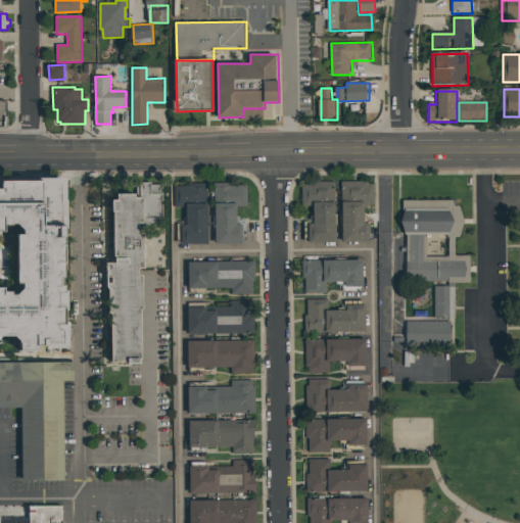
[(67,177),(69,345),(45,346),(45,350),(20,350),(20,339),(15,335),(0,335),(0,185),(4,186),(4,179),(44,178),(45,177),(67,177)]
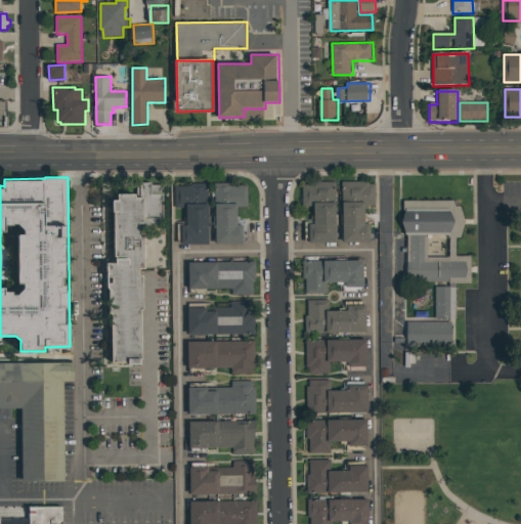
[(335,201),(336,242),(309,242),(308,223),(313,223),(313,206),(304,206),(303,184),(310,184),(310,181),(338,181),(338,201),(335,201)]
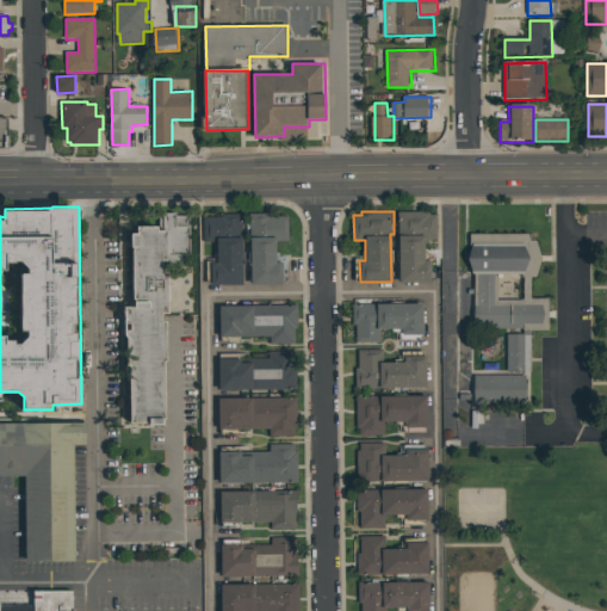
[(431,211),(431,215),(439,215),(439,239),(425,239),(425,260),(437,259),(437,281),(400,282),(400,235),(401,234),(400,211),(431,211)]
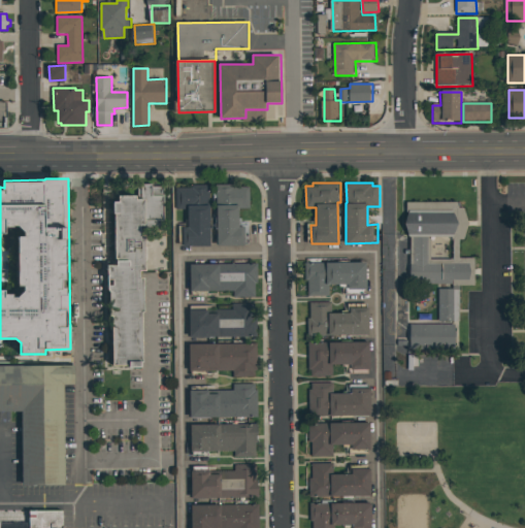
[(153,195),(165,195),(166,219),(162,219),(162,227),(144,227),(144,222),(140,222),(141,235),(146,235),(146,269),(140,270),(140,275),(144,275),(144,309),(143,309),(144,361),(142,361),(142,366),(131,366),(131,365),(115,365),(113,315),(111,315),(110,289),(109,289),(109,287),(107,288),(107,284),(112,284),(112,277),(107,277),(107,274),(109,274),(108,273),(107,273),(107,263),(116,263),(115,212),(113,212),(113,199),(120,199),(120,194),(137,194),(137,197),(143,197),(143,184),(153,184),(153,195)]
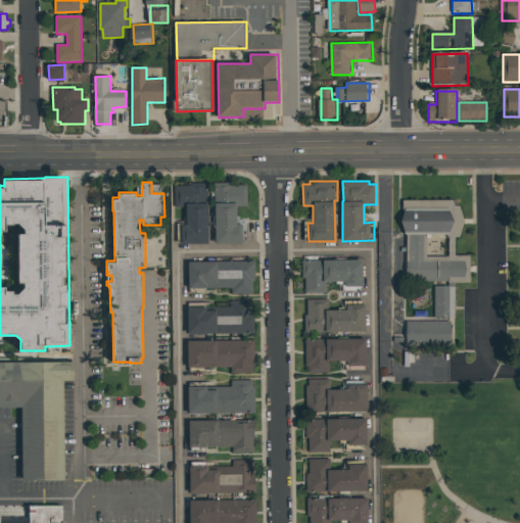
[(209,182),(209,203),(207,203),(208,242),(181,242),(181,224),(184,224),(184,207),(177,207),(176,185),(191,185),(191,182),(209,182)]
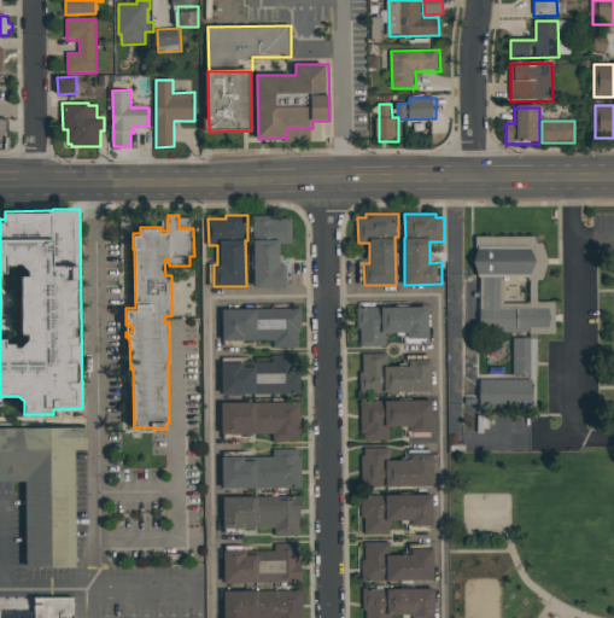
[(275,216),(275,219),(293,219),(293,244),(279,244),(280,264),(287,264),(287,286),(255,286),(253,240),(256,240),(255,216),(275,216)]
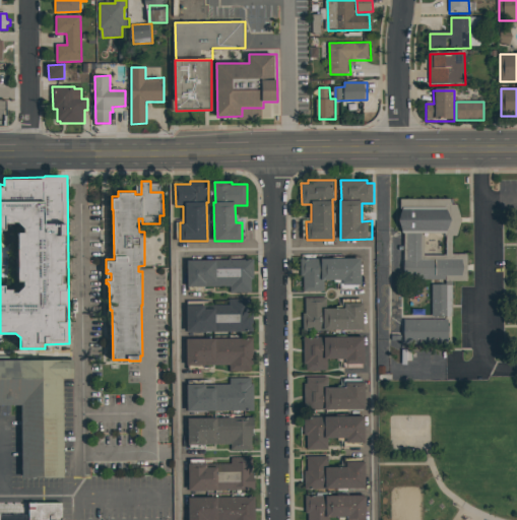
[(452,199),(452,204),(457,204),(463,219),(458,236),(453,236),(453,254),(468,254),(469,281),(405,279),(404,234),(399,233),(398,218),(400,209),(400,199),(452,199)]
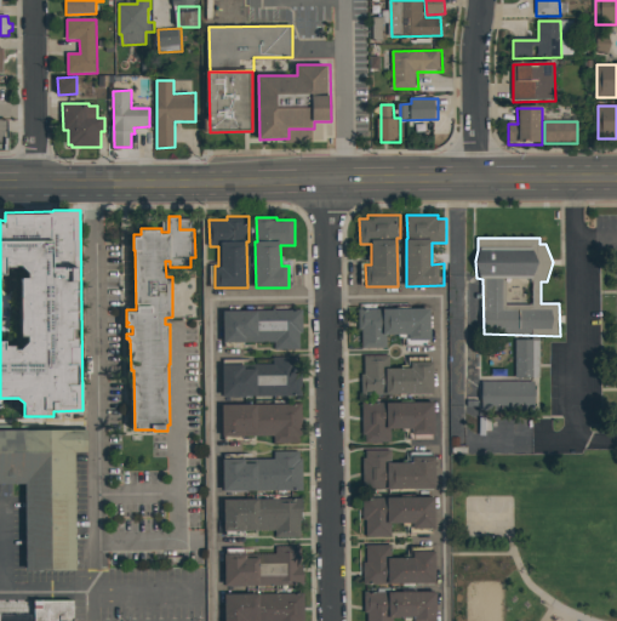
[(429,309),(430,346),(407,346),(407,334),(388,334),(388,349),(364,349),(364,331),(360,331),(360,311),(429,309)]
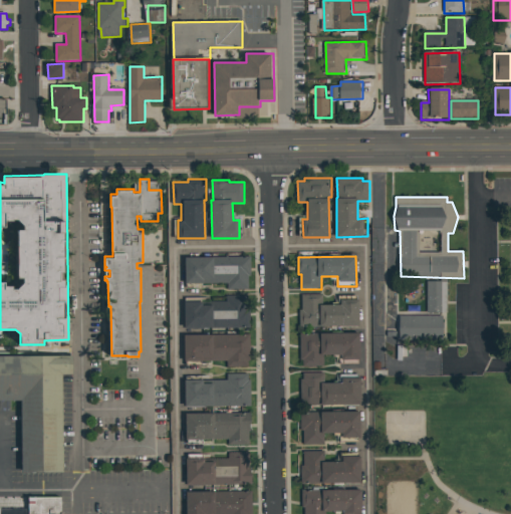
[(187,258),(251,257),(252,275),(249,275),(250,289),(229,289),(229,283),(187,284),(187,258)]
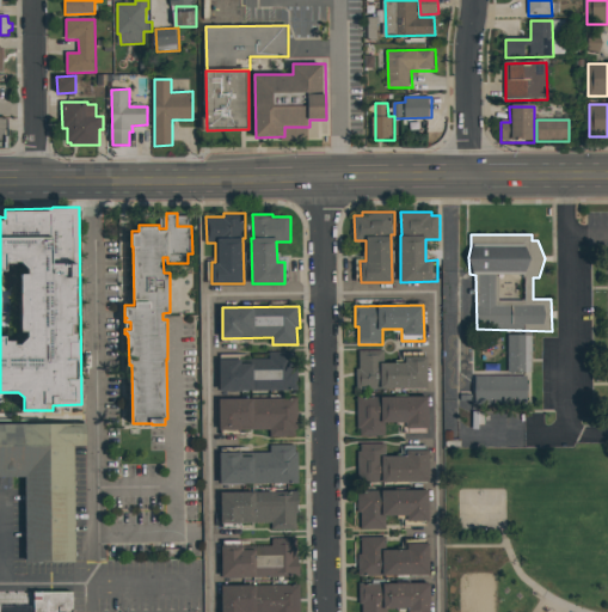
[(509,373),(509,335),(533,335),(533,373),(509,373)]
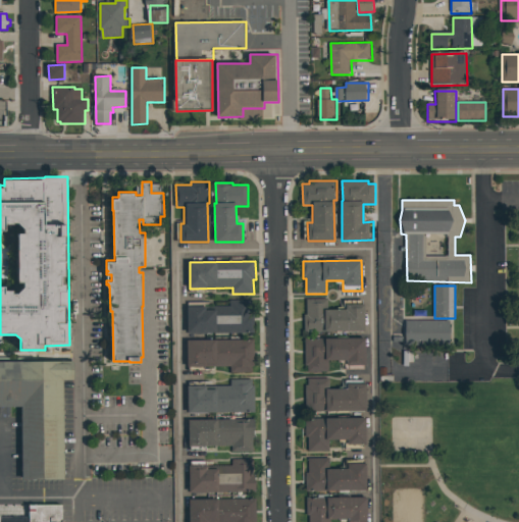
[(308,299),(328,299),(328,309),(346,309),(346,304),(364,304),(365,330),(305,331),(305,315),(308,315),(308,299)]
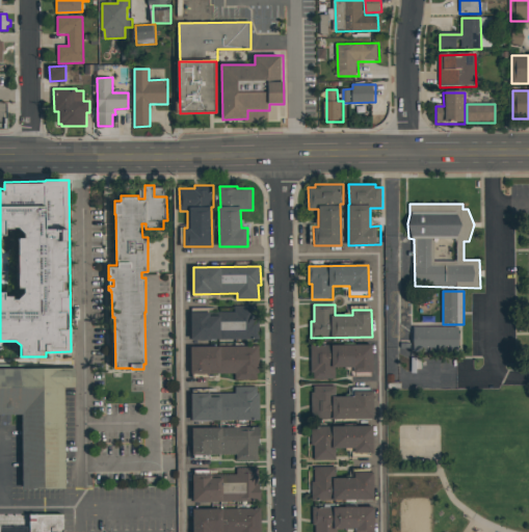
[(191,313),(235,312),(235,307),(254,306),(254,312),(259,312),(259,339),(191,340),(191,313)]
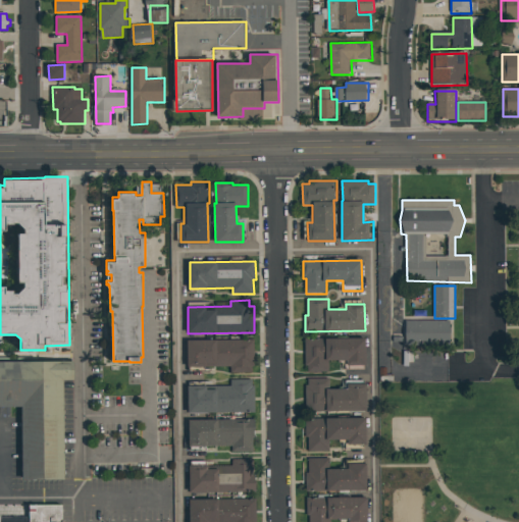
[(451,320),(451,345),(407,346),(407,321),(451,320)]
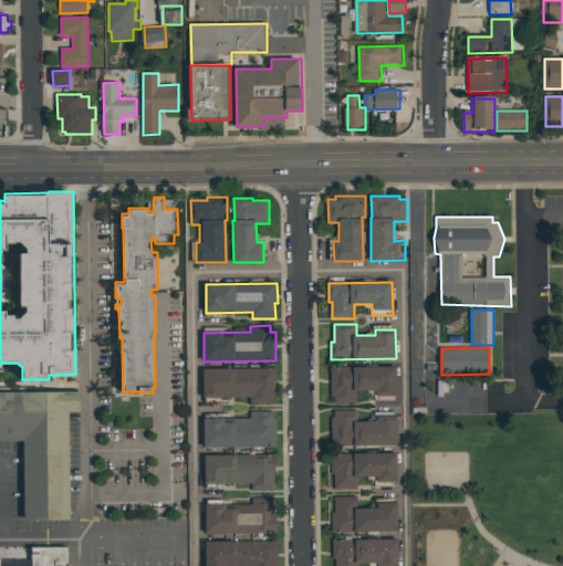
[(333,368),(397,367),(397,396),(377,396),(377,390),(360,390),(360,404),(336,404),(336,391),(333,391),(333,368)]
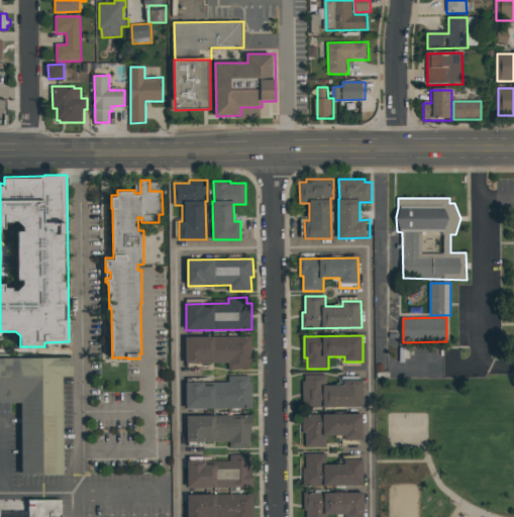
[(186,337),(251,336),(252,363),(248,363),(248,370),(228,370),(228,363),(186,364),(186,337)]
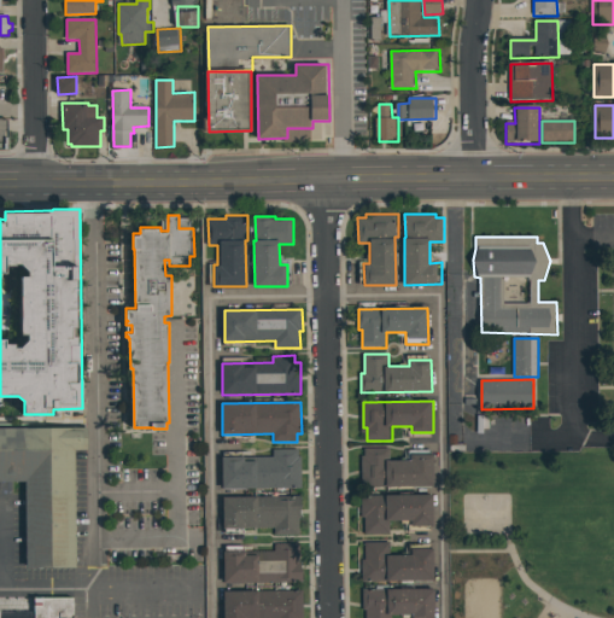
[(0,426),(88,426),(88,450),(75,452),(77,567),(27,567),(25,481),(0,481),(0,426)]
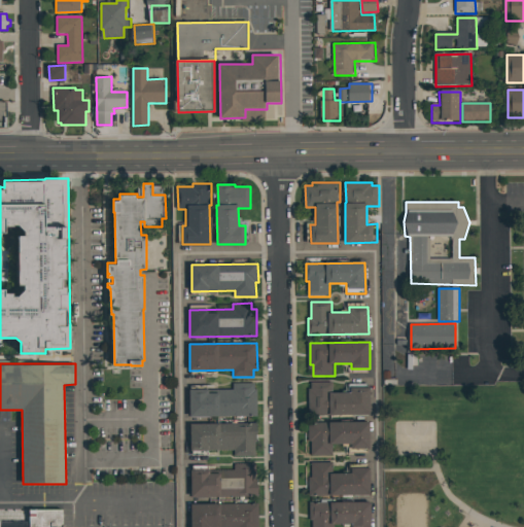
[(334,381),(334,392),(351,392),(351,387),(369,387),(370,414),(310,415),(310,388),(313,388),(312,381),(334,381)]
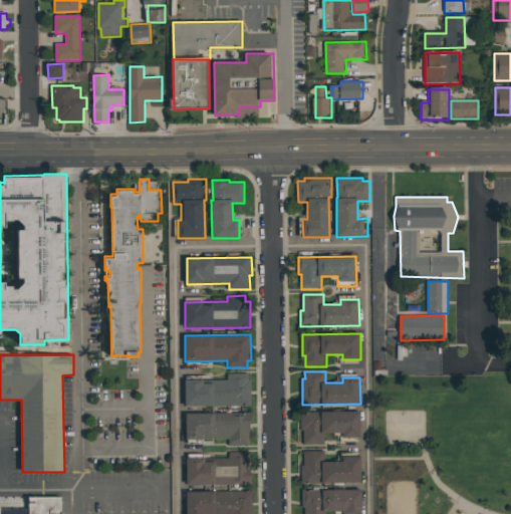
[(186,380),(228,379),(228,373),(249,373),(249,380),(251,380),(252,405),(186,407),(186,380)]
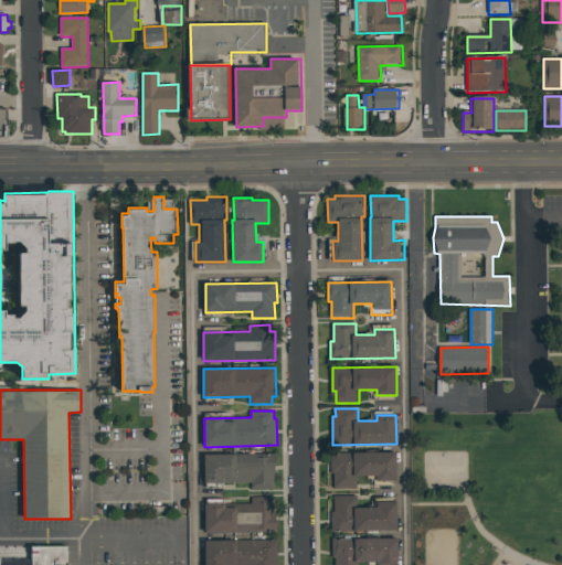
[(333,454),(398,452),(398,481),(378,482),(378,477),(359,477),(360,488),(336,489),(336,473),(333,473),(333,454)]
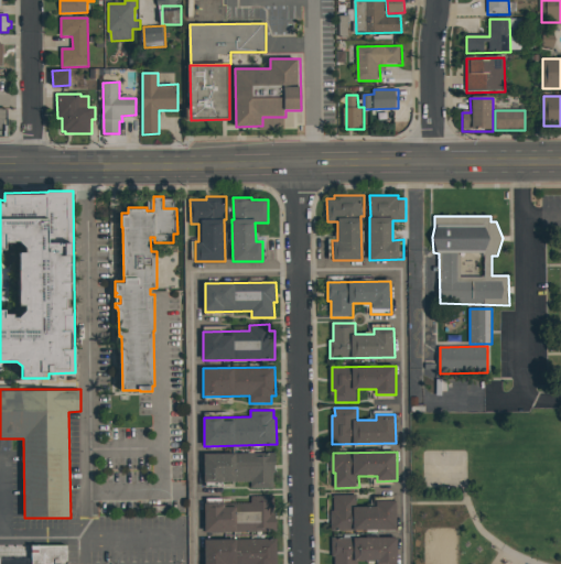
[(204,454),(276,453),(277,489),(251,489),(251,481),(205,483),(204,454)]
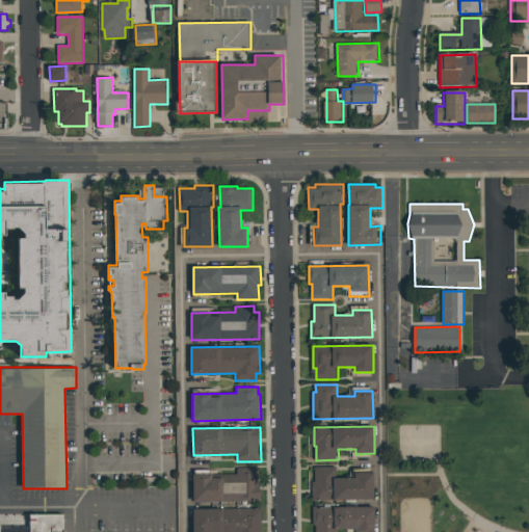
[(314,468),(337,467),(338,478),(354,477),(354,472),(373,472),(373,499),(315,500),(314,468)]
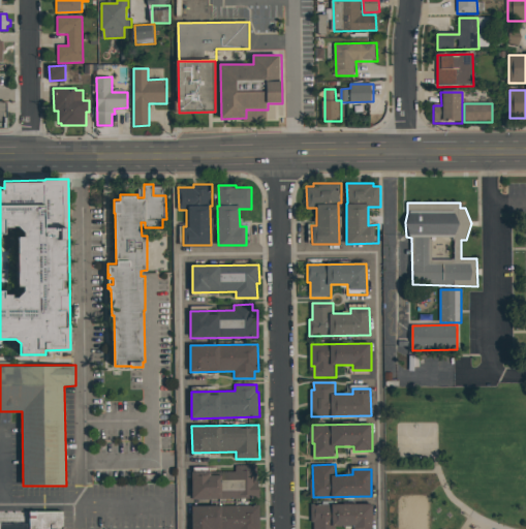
[(259,499),(193,500),(192,474),(236,473),(236,468),(259,467),(259,499)]
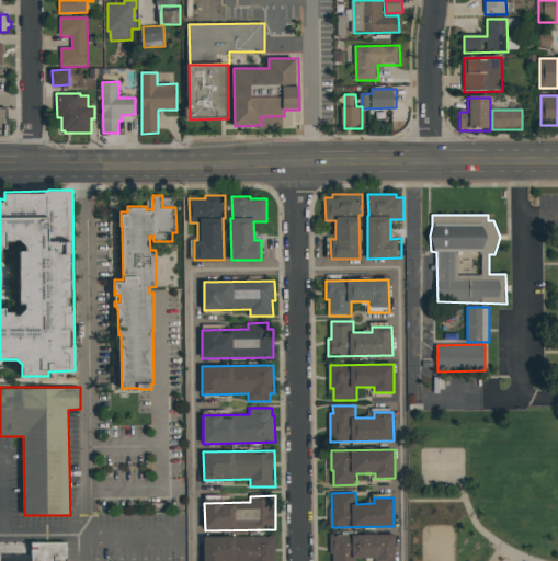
[(330,535),(396,535),(396,560),(375,560),(375,559),(357,559),(357,560),(333,560),(333,554),(331,554),(330,535)]
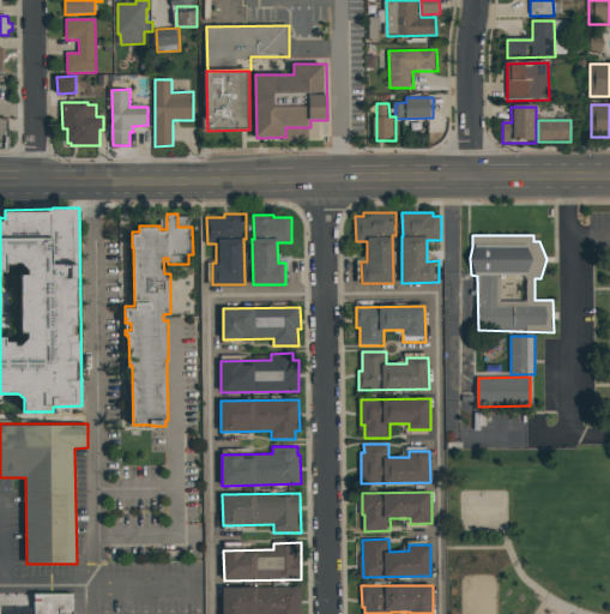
[(224,613),(224,589),(302,588),(302,613),(224,613)]
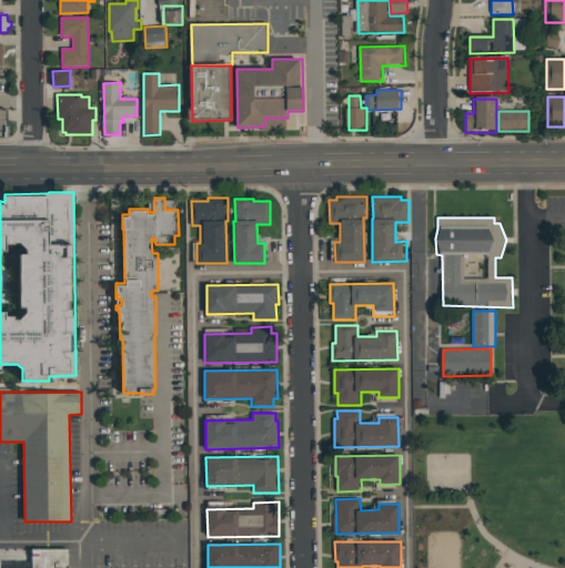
[(0,567),(0,560),(1,560),(1,567),(31,567),(31,549),(68,549),(68,567),(0,567)]
